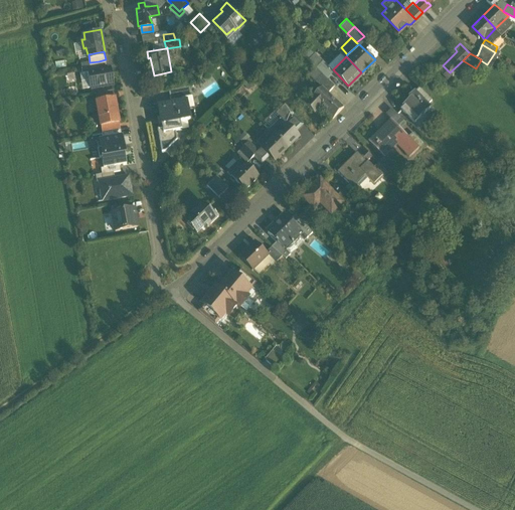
[(332,67),(322,57),(316,64),(322,70),(325,73),(332,67)]
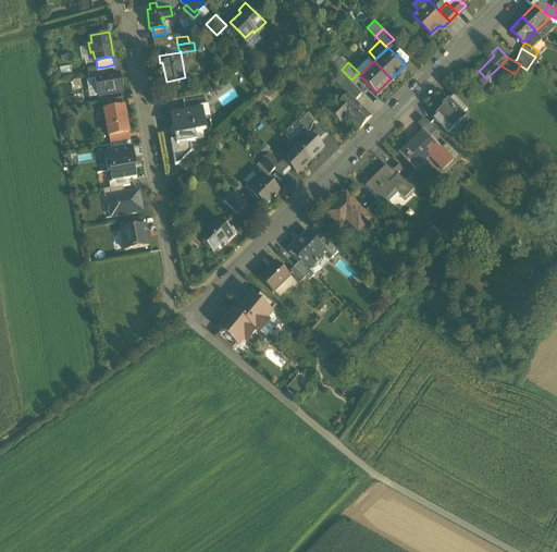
[(97,68),(88,70),(89,76),(95,75),(108,72),(107,66),(97,68)]
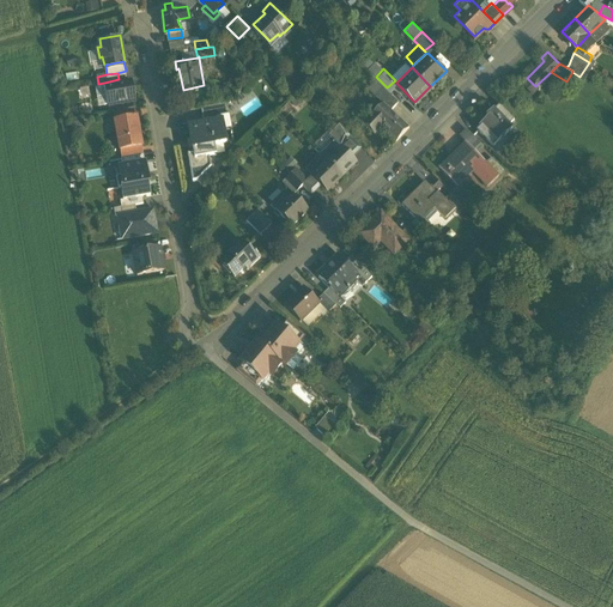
[(119,79),(104,83),(108,101),(134,96),(132,78),(119,79)]
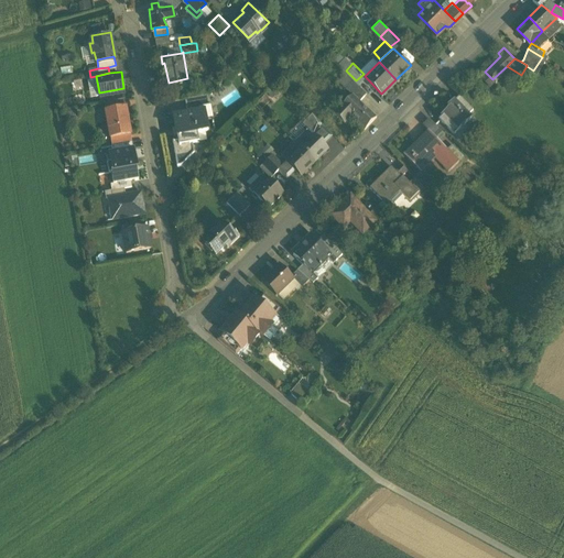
[(356,80),(353,77),(345,86),(351,91),(353,90),(359,98),(366,90),(356,80)]
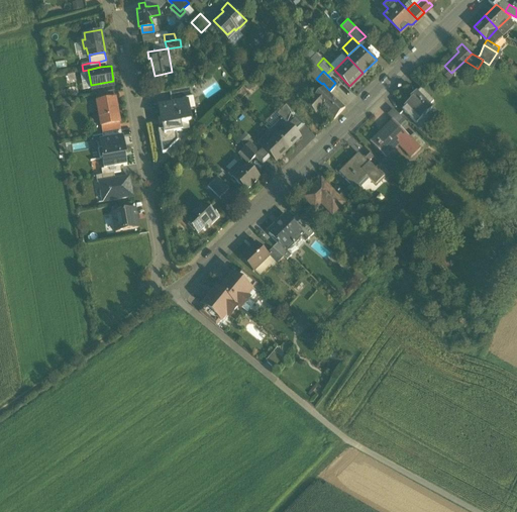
[(329,90),(323,83),(322,84),(306,101),(315,110),(321,104),(333,116),(344,105),(329,90)]
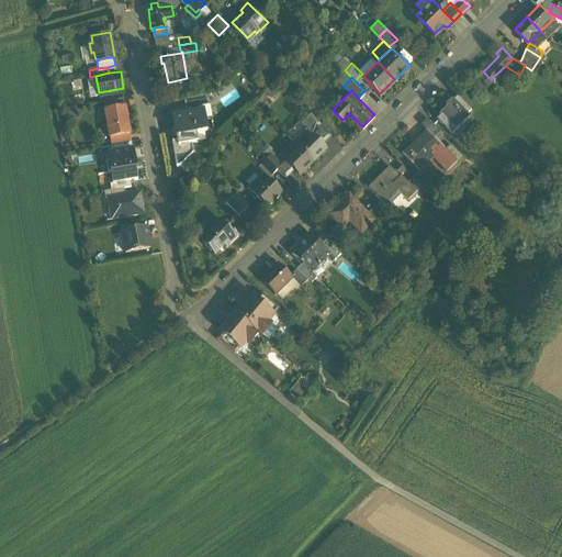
[(206,92),(183,96),(184,102),(187,110),(199,108),(198,103),(208,101),(206,92)]
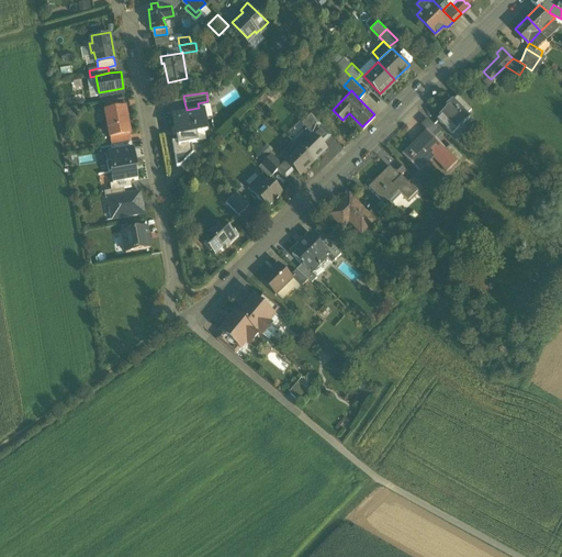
[(471,106),(457,92),(452,97),(467,111),(471,106)]
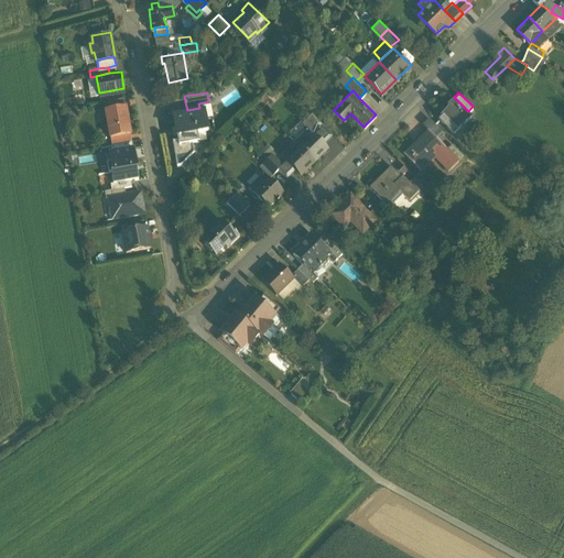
[(123,95),(104,99),(105,107),(126,102),(123,95)]
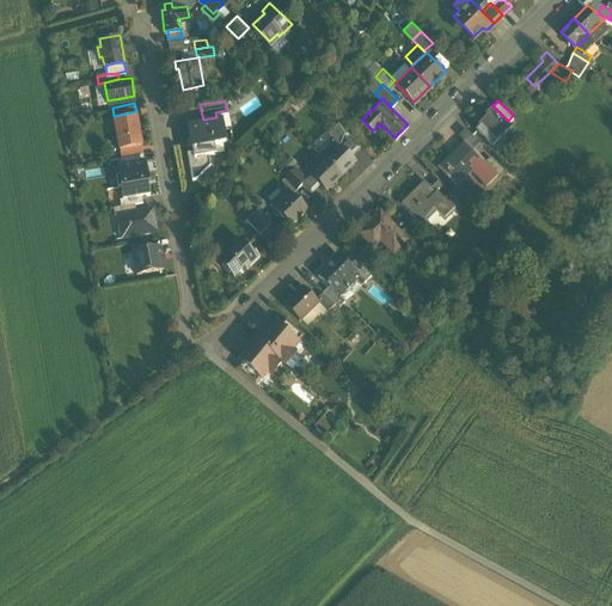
[(493,105),(493,104),(484,112),(487,114),(475,124),(493,142),(503,132),(512,124),(508,121),(493,105)]
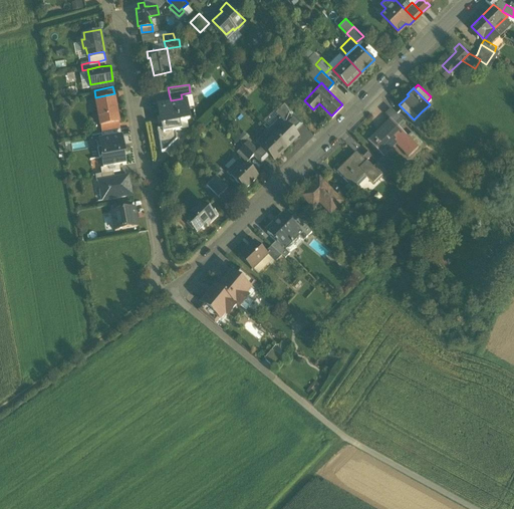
[(114,93),(95,97),(100,122),(118,119),(114,93)]
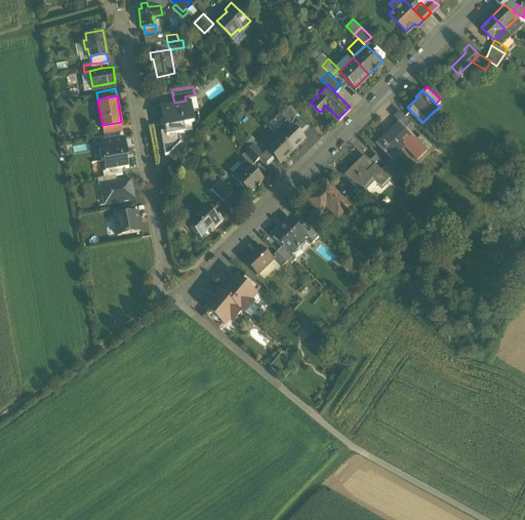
[(164,124),(183,121),(194,119),(190,100),(174,103),(161,105),(164,124)]
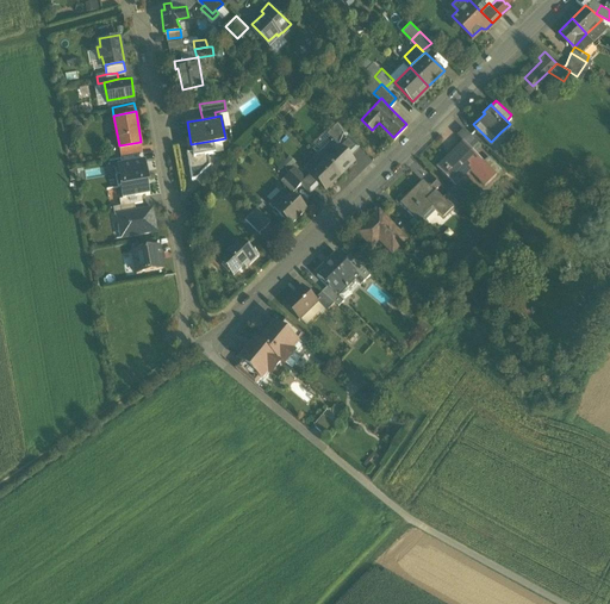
[(480,142),(464,124),(456,131),(462,137),(474,148),(480,142)]
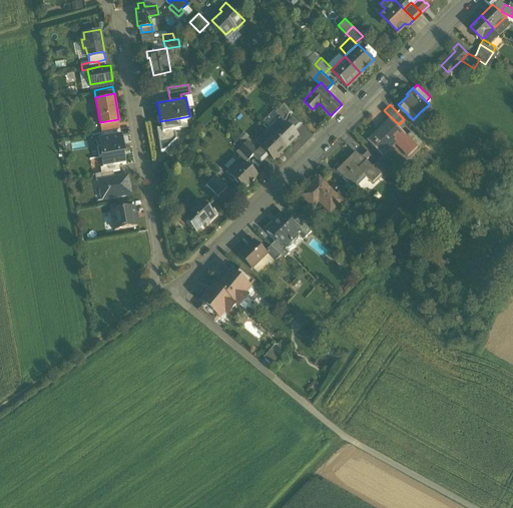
[(389,115),(367,137),(381,151),(395,137),(405,147),(404,149),(407,153),(417,143),(405,131),(399,124),(389,115)]
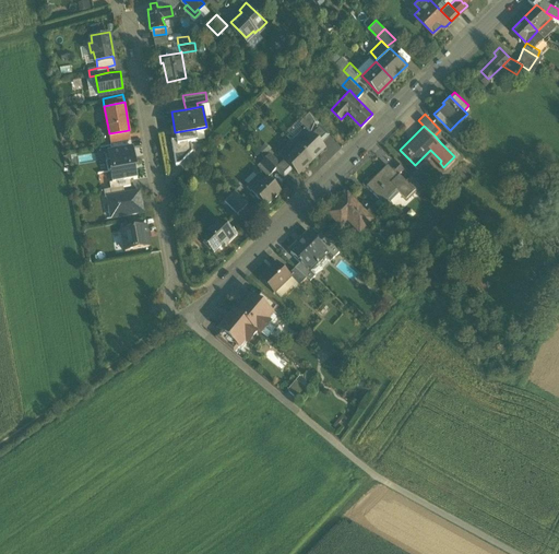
[(194,129),(175,132),(176,136),(177,142),(190,139),(197,138),(194,129)]
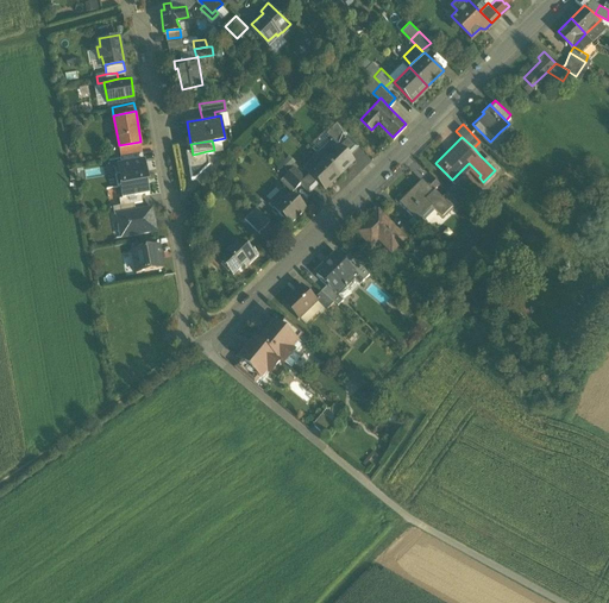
[(140,142),(119,145),(120,154),(142,150),(140,142)]
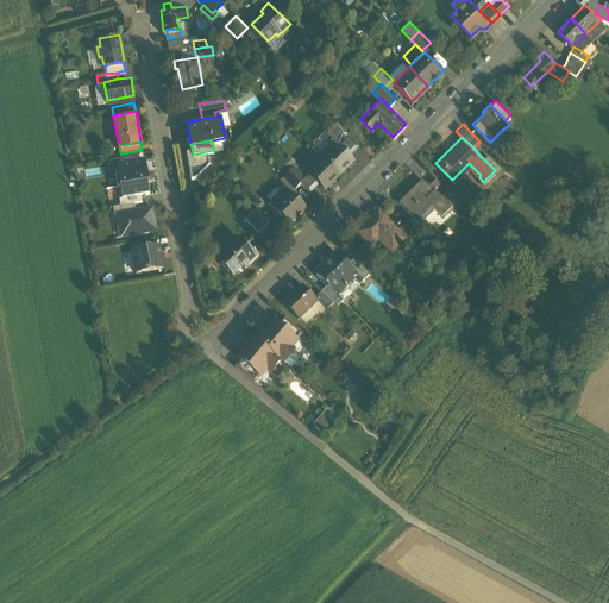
[(339,142),(325,156),(339,171),(353,157),(339,142)]
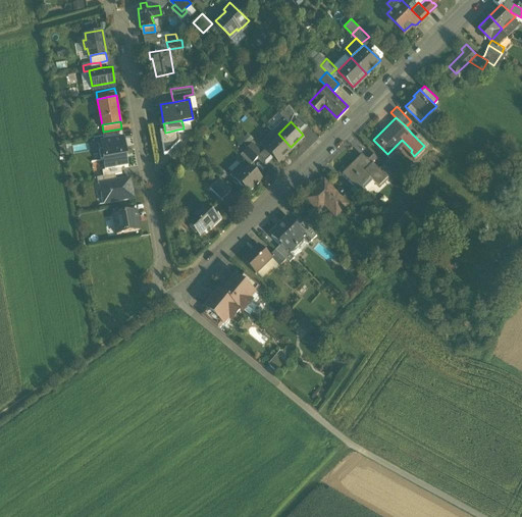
[(164,126),(159,127),(164,151),(167,151),(174,144),(179,139),(177,130),(165,133),(164,126)]
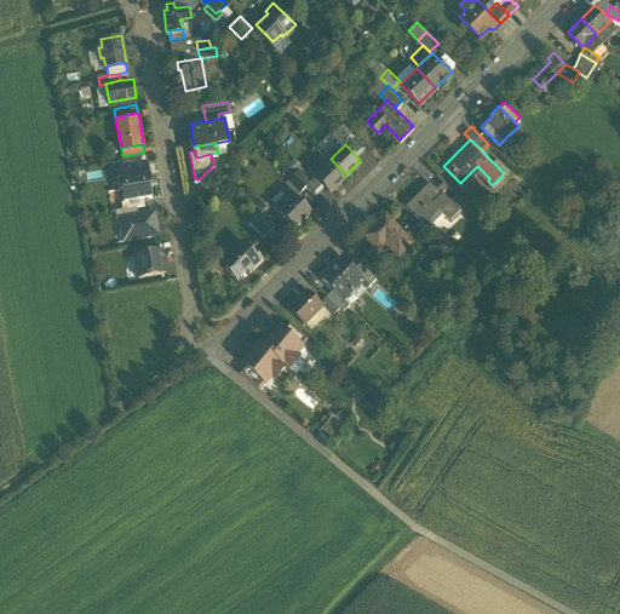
[(122,156),(124,165),(147,160),(144,153),(122,156)]
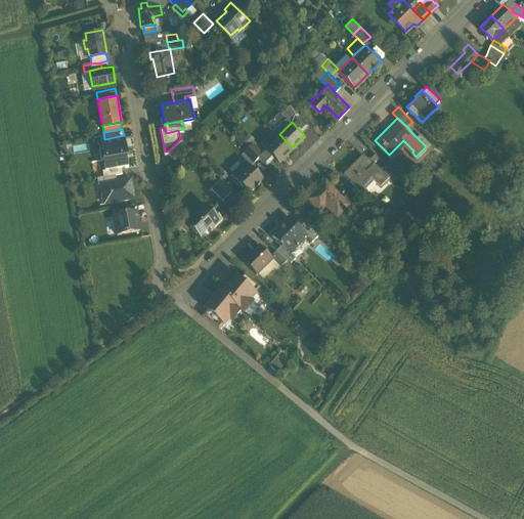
[(279,134),(267,146),(272,153),(279,160),(292,147),(279,134)]
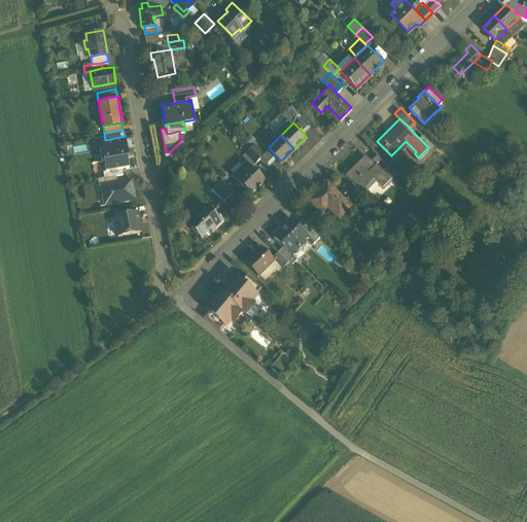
[(105,140),(103,140),(104,147),(105,157),(104,157),(104,158),(106,168),(121,166),(129,164),(127,152),(126,153),(125,147),(126,147),(125,136),(105,140)]
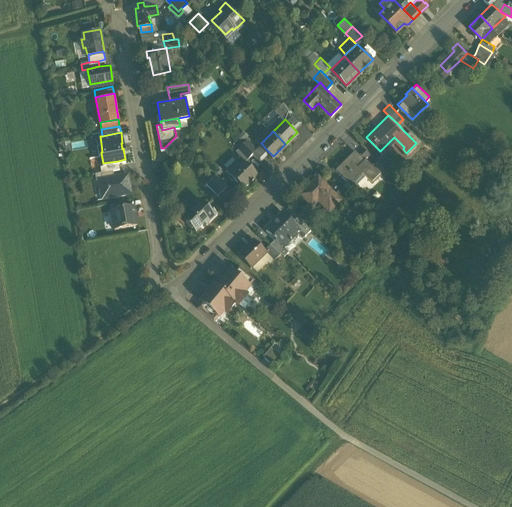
[(257,147),(247,137),(242,142),(252,152),(256,148),(257,147)]
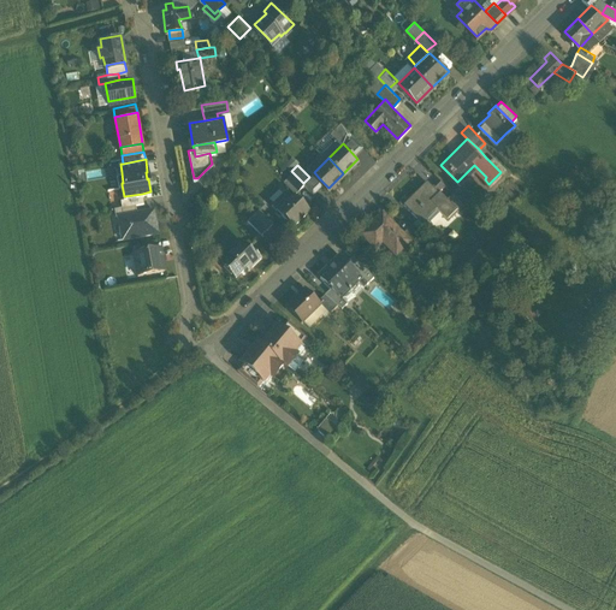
[(211,175),(206,170),(197,178),(202,183),(211,175)]
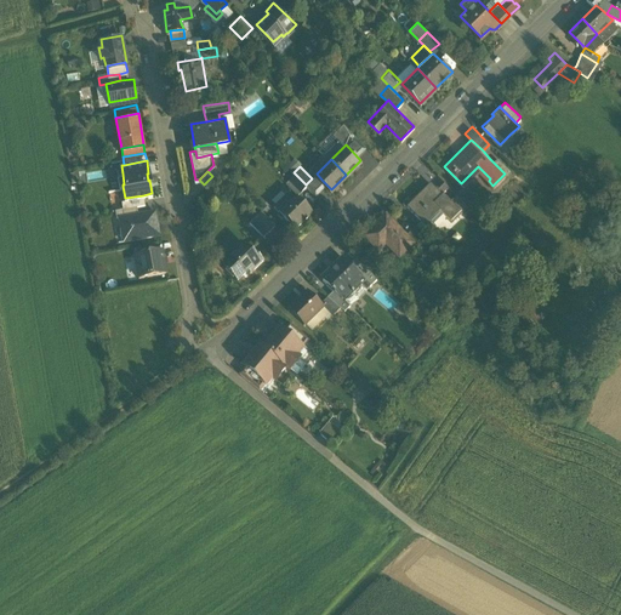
[(306,184),(294,172),(289,177),(300,189),(306,184)]
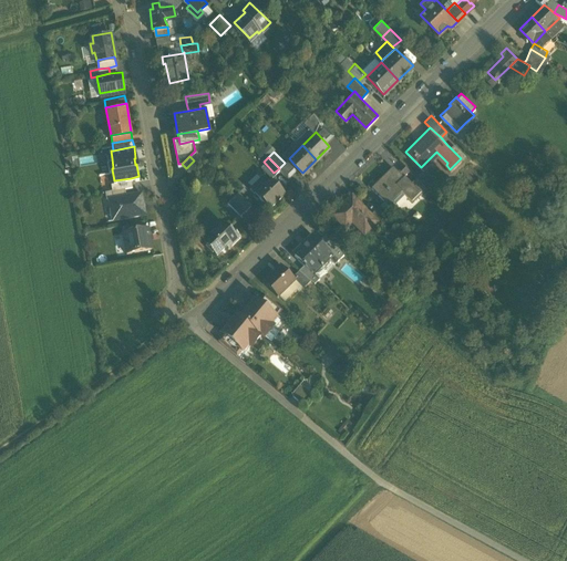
[(285,163),(284,164),(290,169),(295,165),(289,158),(285,163)]
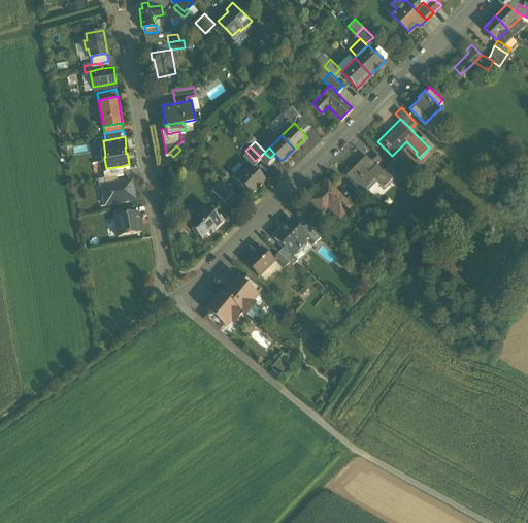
[(366,153),(345,172),(358,186),(362,189),(374,176),(384,185),(392,177),(383,168),(376,162),(375,163),(366,153)]
